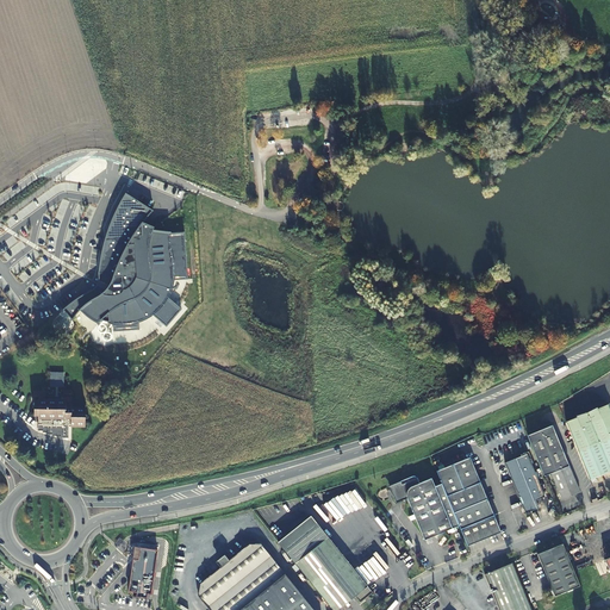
[(88,317),(99,324),(101,321),(104,321),(112,323),(113,323),(113,331),(139,330),(138,322),(153,315),(167,327),(181,309),(167,297),(173,280),(188,279),(185,232),(151,235),(155,226),(143,223),(154,211),(126,193),(117,207),(112,219),(113,235),(106,235),(104,243),(99,263),(98,268),(99,275),(101,281),(100,284),(97,288),(93,290),(83,294),(73,302),(62,309),(73,321),(76,316),(79,310),(88,317)]
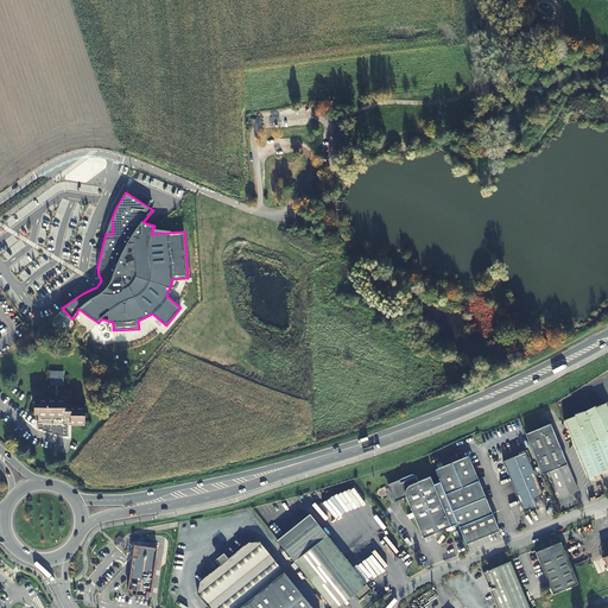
[(49,385),(64,386),(64,371),(49,371),(49,385)]
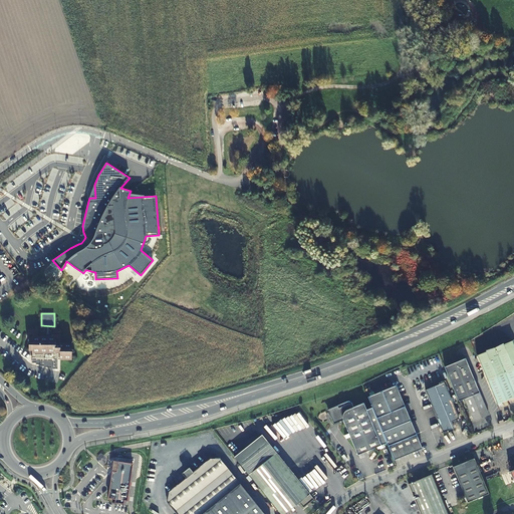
[(33,336),(29,336),(29,350),(31,350),(31,363),(35,363),(35,365),(39,365),(39,367),(42,367),(42,368),(47,368),(47,367),(50,367),(50,369),(56,369),(56,357),(59,357),(59,358),(70,358),(70,342),(60,342),(60,339),(54,339),(54,337),(60,337),(60,328),(53,328),(53,334),(55,334),(55,336),(53,336),(38,336),(33,336)]
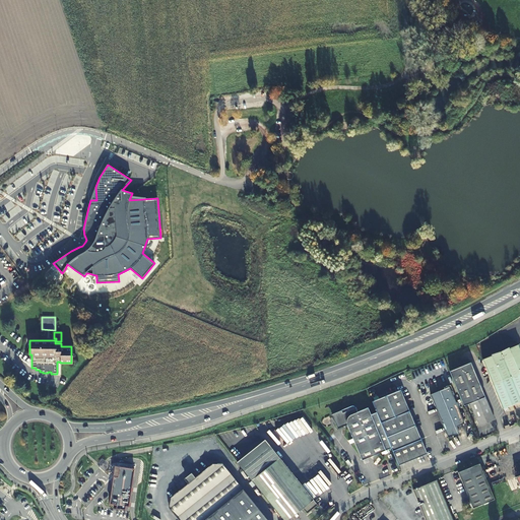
[(519,349),(518,345),(482,360),(504,409),(519,402),(519,349)]
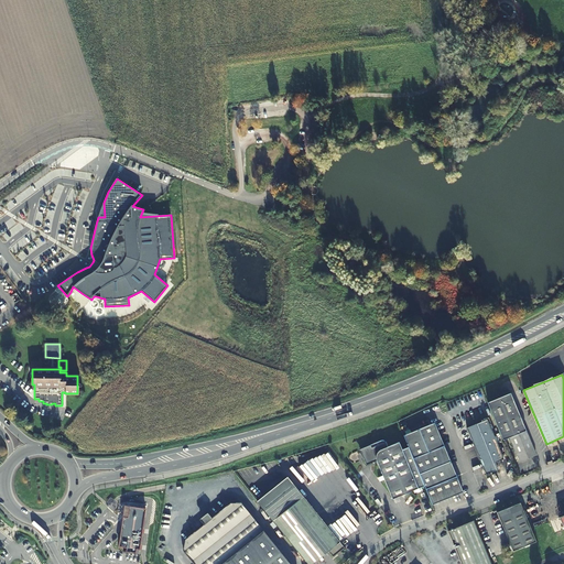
[(509,392),(487,402),(503,440),(510,436),(521,461),(537,454),(509,392)]
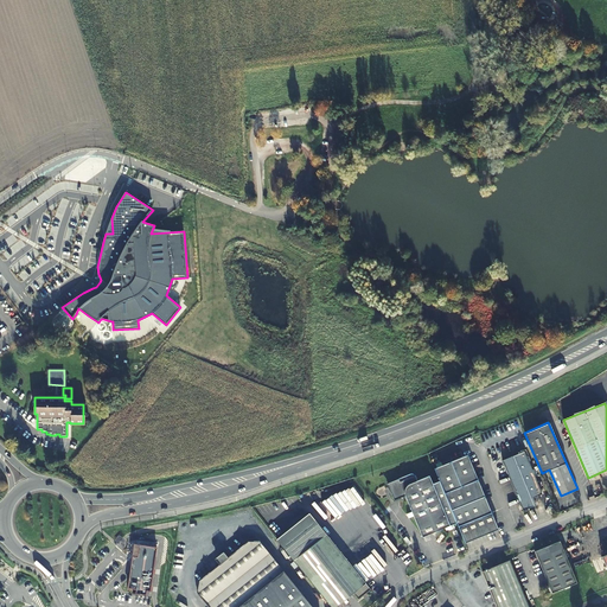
[(541,493),(523,453),(502,461),(523,510),(536,505),(532,497),(541,493)]
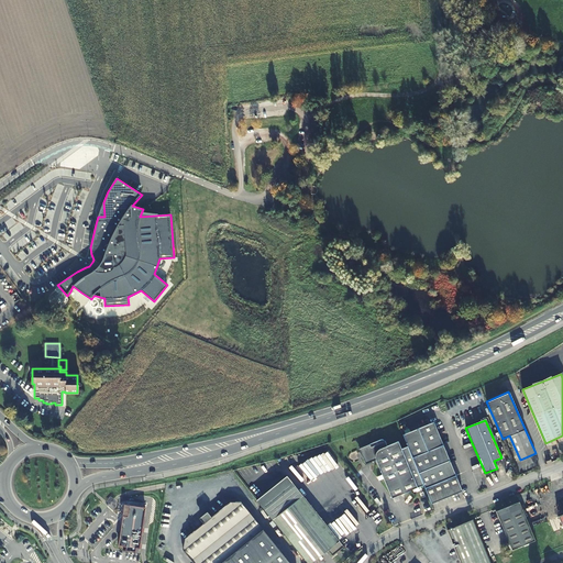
[(424,487),(432,504),(463,490),(433,421),(403,434),(408,446),(423,485),(424,487)]
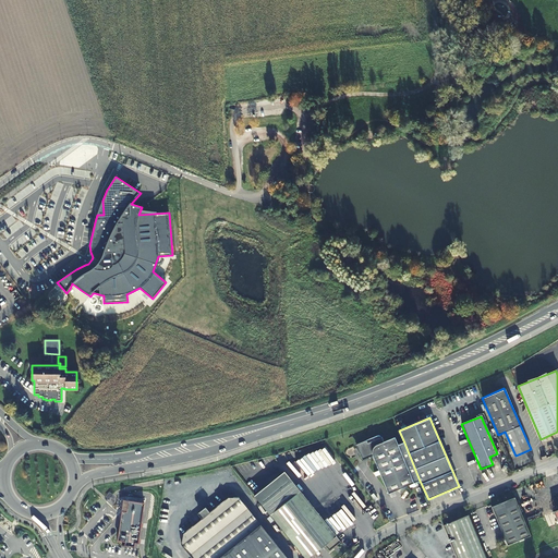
[(389,494),(420,481),(404,443),(398,445),(395,437),(384,441),(381,437),(368,443),(367,440),(356,445),(363,460),(373,456),(389,494)]
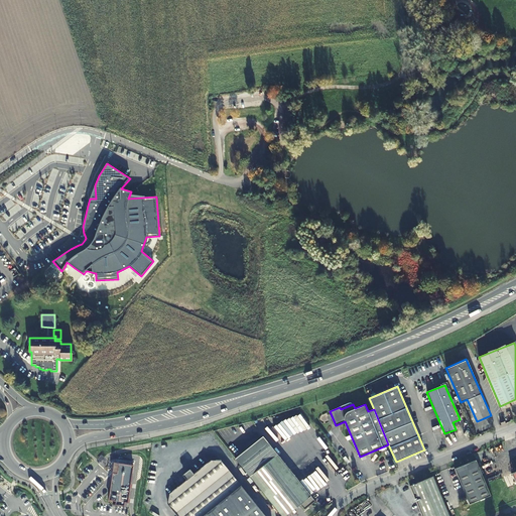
[(235,458),(282,515),(284,515),(300,504),(304,508),(309,504),(314,500),(261,436),(235,458)]
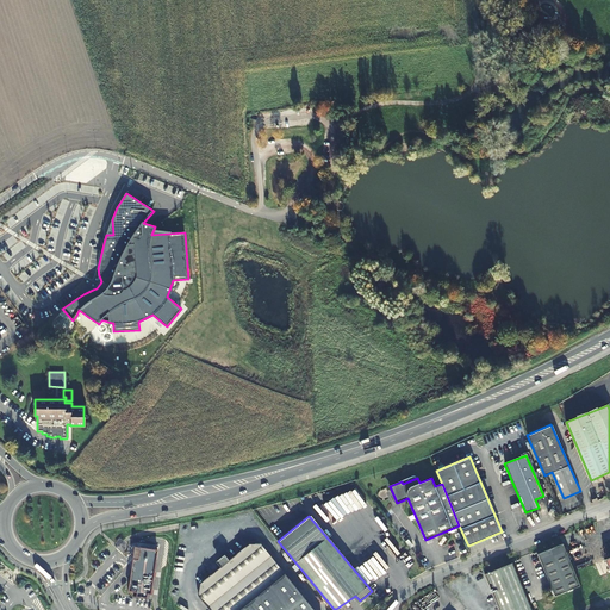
[(315,609),(262,545),(249,542),(225,562),(200,582),(198,593),(211,609),(315,609)]
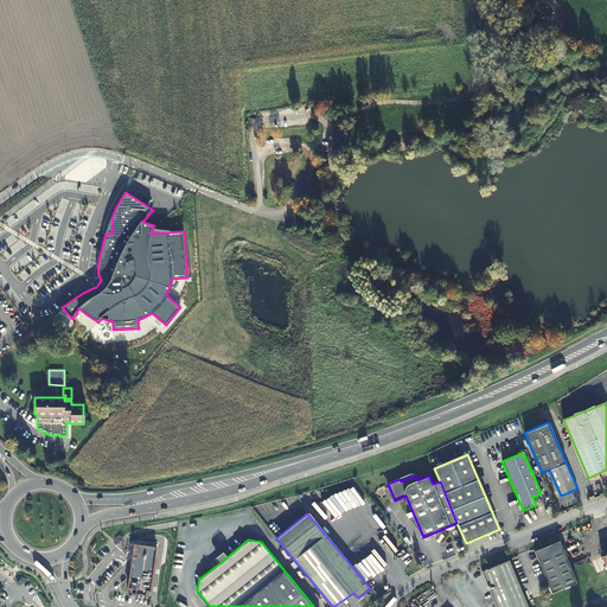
[(553,593),(577,582),(560,541),(535,551),(553,593)]
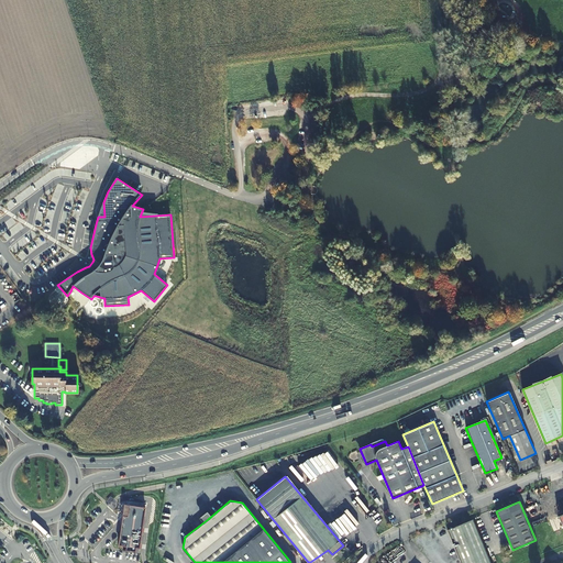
[(145,508),(124,506),(120,545),(127,547),(127,551),(135,552),(135,548),(140,549),(145,508)]
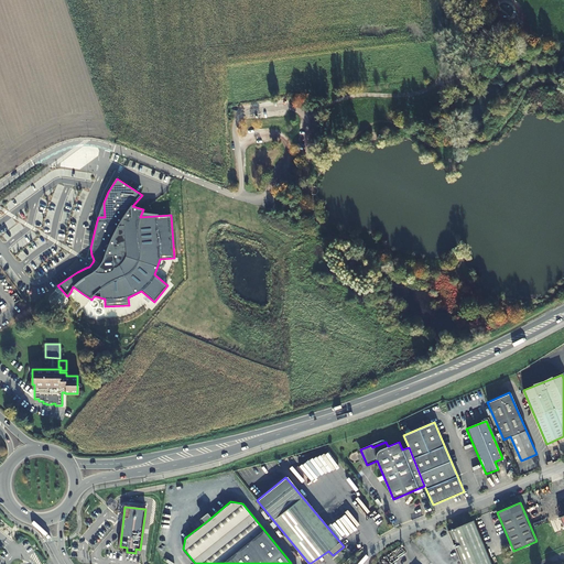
[(491,563),(474,520),(448,530),(462,563),(491,563)]
